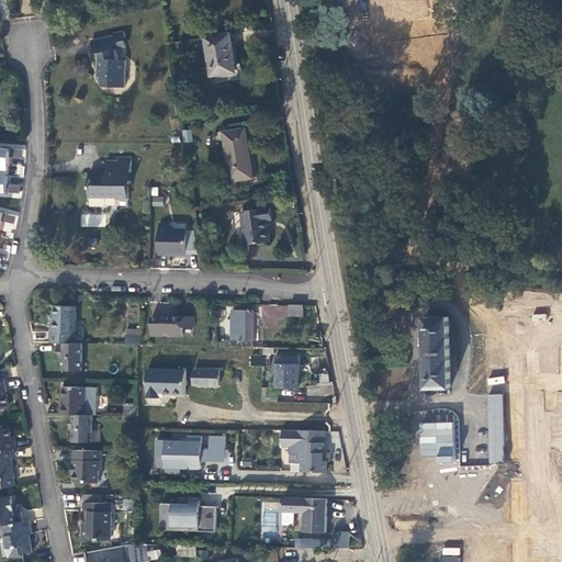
[(405,0),(379,0),(380,1),(371,2),(373,15),(407,11),(405,0)]
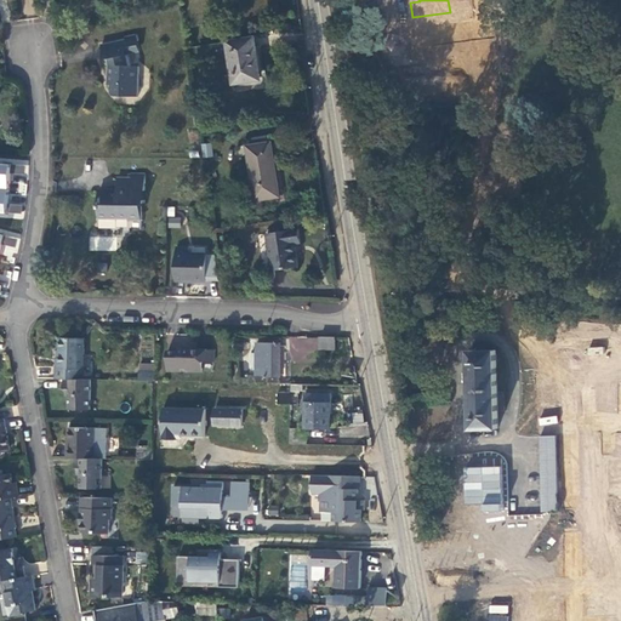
[(124,36),(125,40),(127,52),(138,50),(135,34),(124,36)]
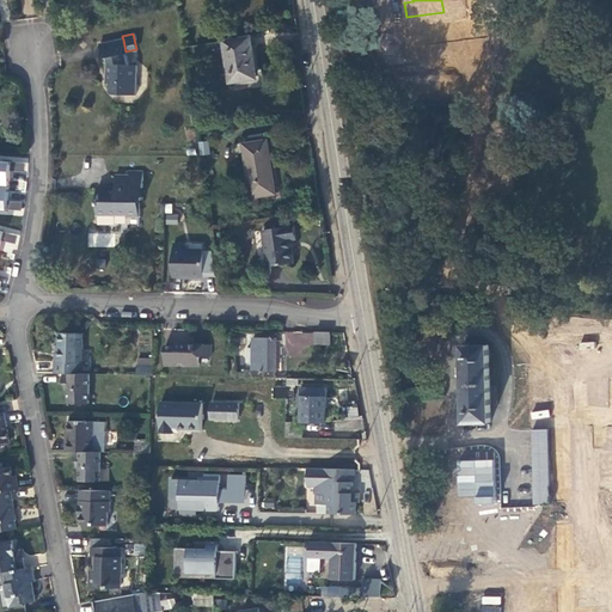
[(423,34),(396,38),(397,47),(387,49),(391,65),(428,59),(423,34)]
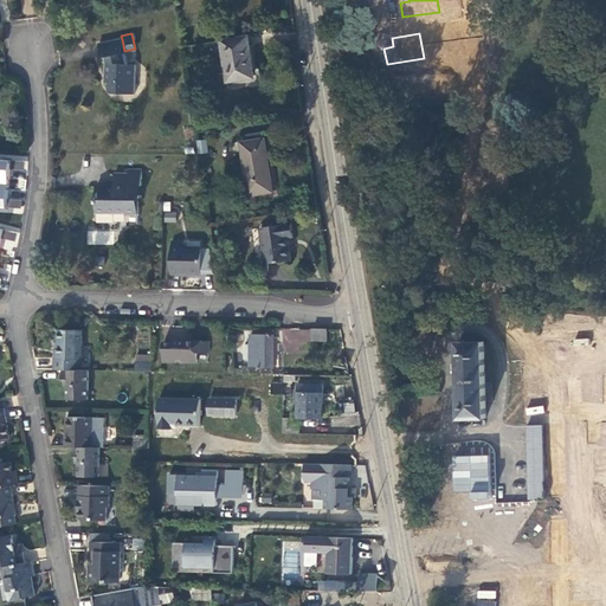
[(246,37),(223,40),(230,82),(253,77),(252,64),(249,65),(247,58),(252,57),(249,37),(246,37)]
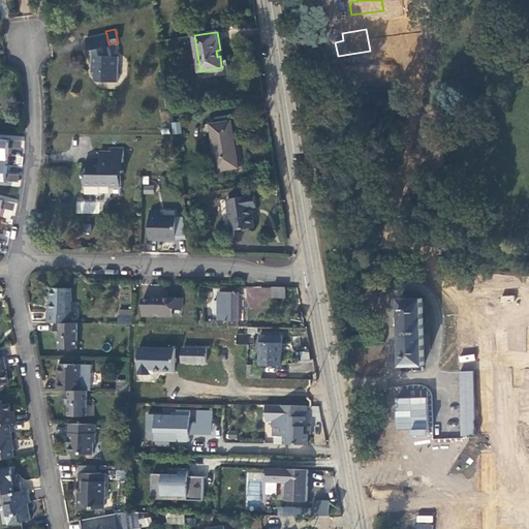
[(119,56),(107,56),(105,48),(110,47),(109,44),(106,34),(86,38),(89,51),(92,50),(93,55),(92,65),(95,66),(95,79),(97,82),(118,83),(119,56)]
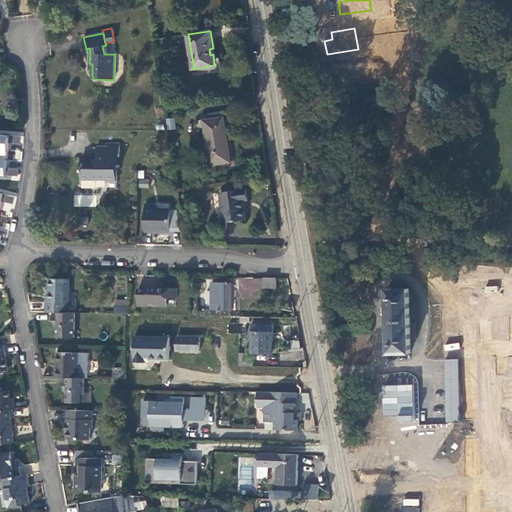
[(207,113),(208,120),(220,118),(219,112),(207,113)]
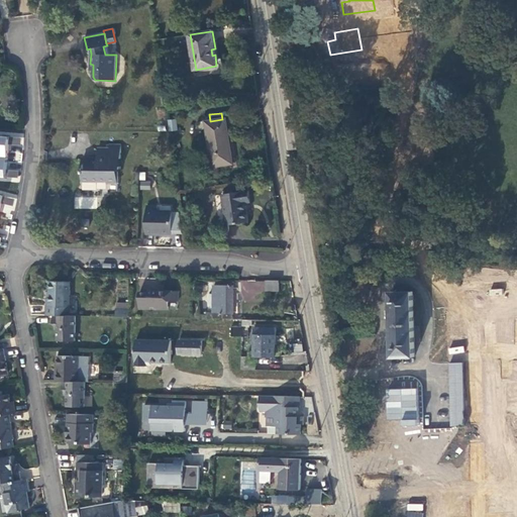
[(213,167),(231,164),(227,137),(228,136),(226,118),(222,119),(210,121),(206,121),(213,167)]
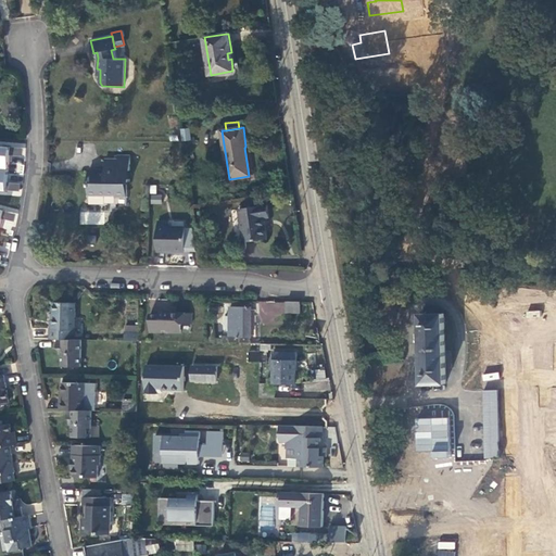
[(182,129),(184,140),(191,140),(190,128),(182,129)]
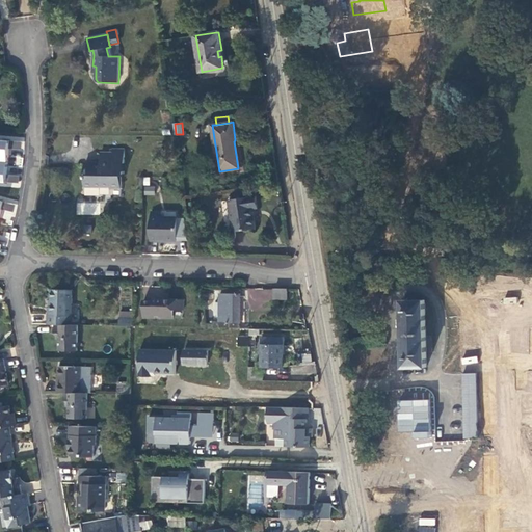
[(0,184),(20,186),(24,139),(0,136),(0,184)]
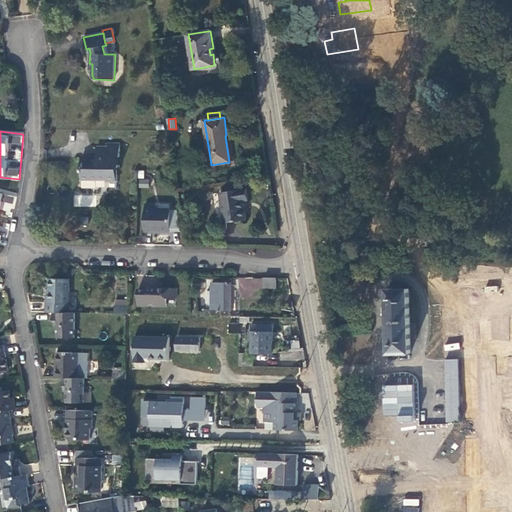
[(82,179),(82,188),(97,188),(97,179),(106,180),(106,181),(117,181),(117,169),(120,169),(120,147),(108,147),(97,147),(97,158),(92,158),(92,157),(82,157),(82,179)]
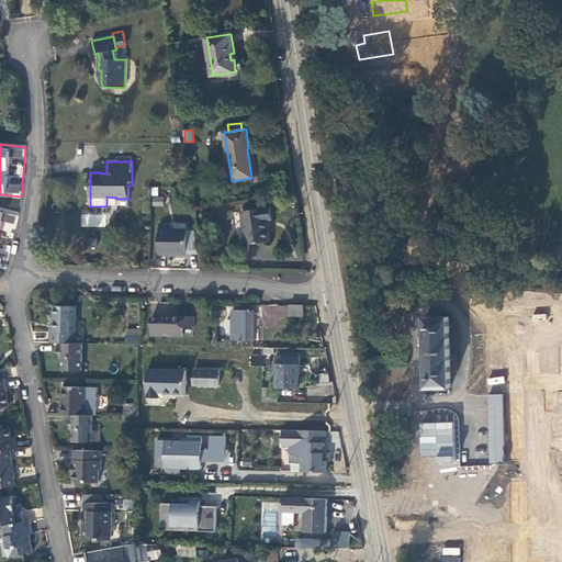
[(153,197),(152,205),(163,206),(164,198),(153,197)]
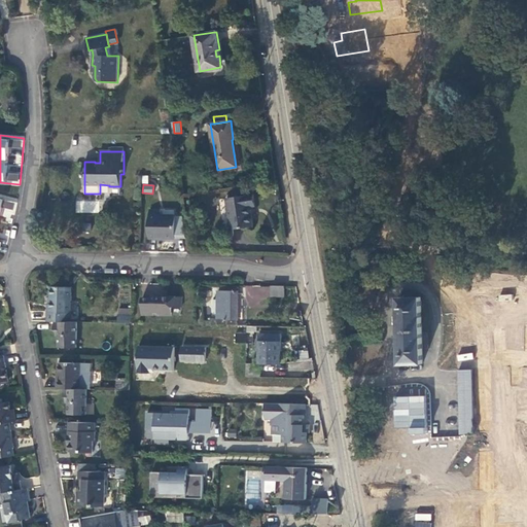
[(232,230),(253,226),(250,207),(255,206),(254,194),(227,198),(232,230)]
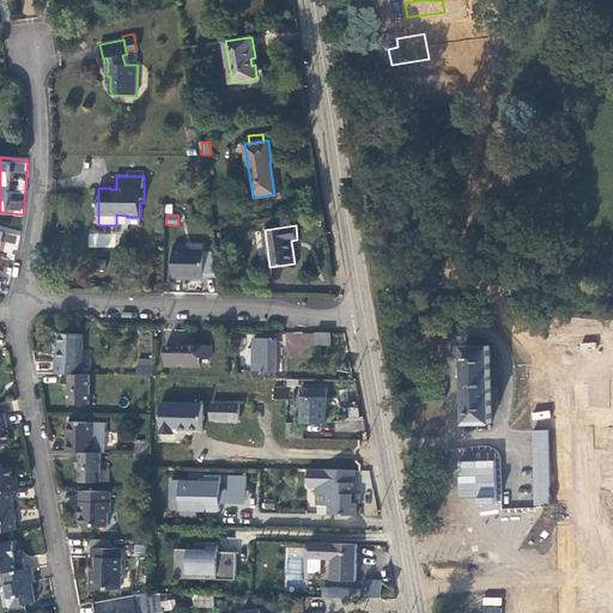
[(0,283),(0,281),(0,280),(0,249),(16,254),(19,231),(0,226),(0,283)]
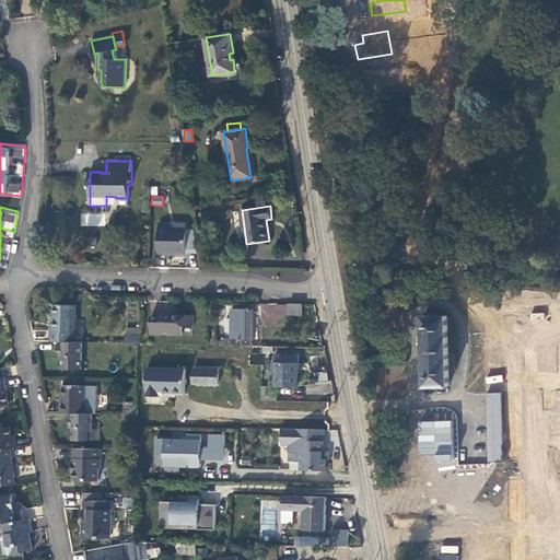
[(105,213),(81,212),(80,225),(105,226),(105,213)]
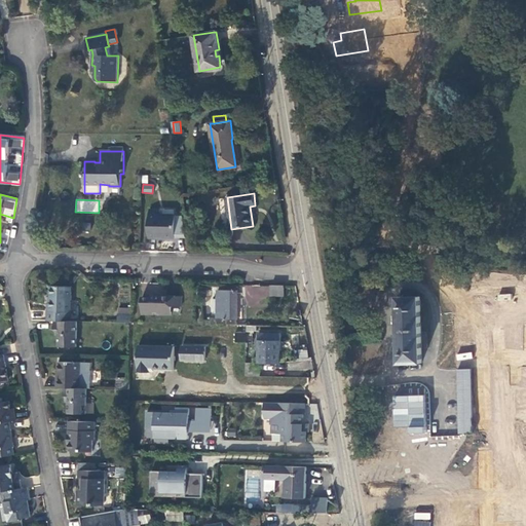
[(149,210),(149,238),(157,238),(158,237),(175,237),(176,236),(186,236),(183,216),(176,216),(176,215),(164,215),(158,215),(158,210),(149,210)]
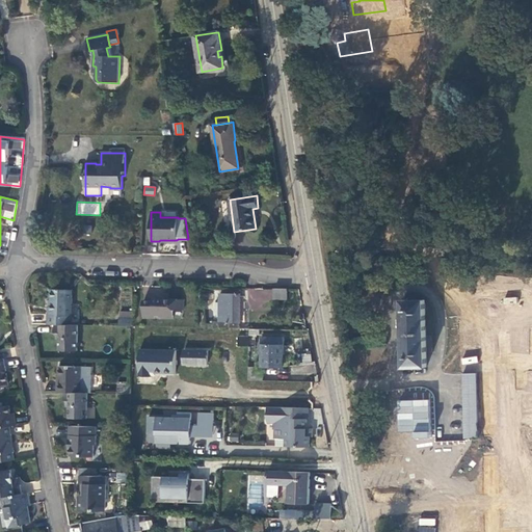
[(290,267),(291,256),(284,256),(283,262),(267,261),(267,266),(290,267)]
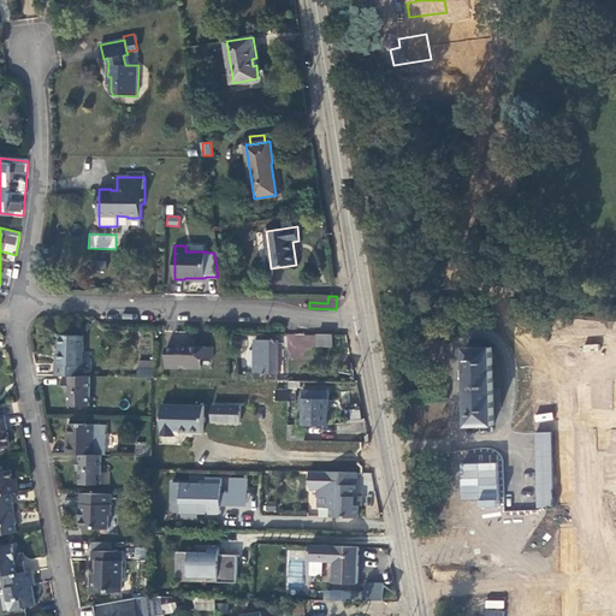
[(333,345),(333,335),(318,333),(318,345),(333,345)]
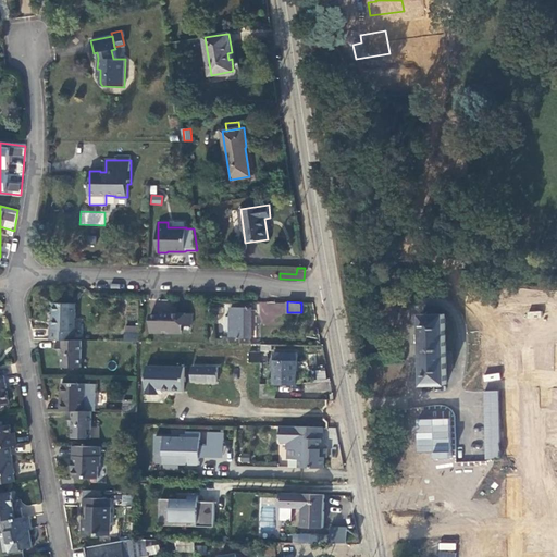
[(50,329),(50,339),(57,339),(75,339),(75,304),(53,302),(53,321),(53,330),(50,329)]
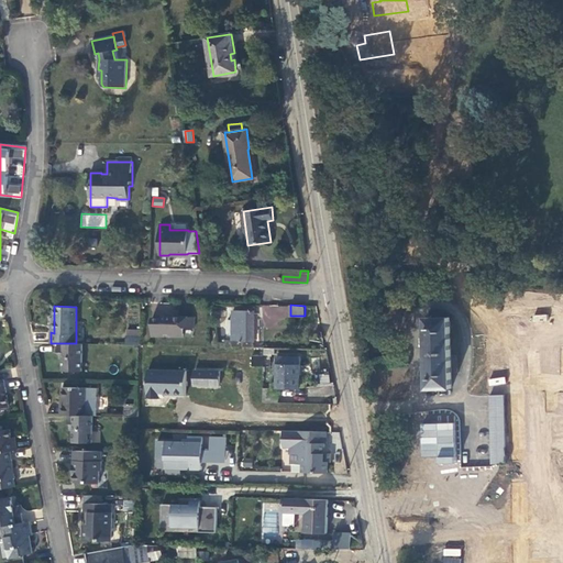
[(225,342),(225,346),(232,346),(254,348),(254,311),(233,311),(232,320),(228,320),(228,333),(232,333),(232,342),(225,342)]
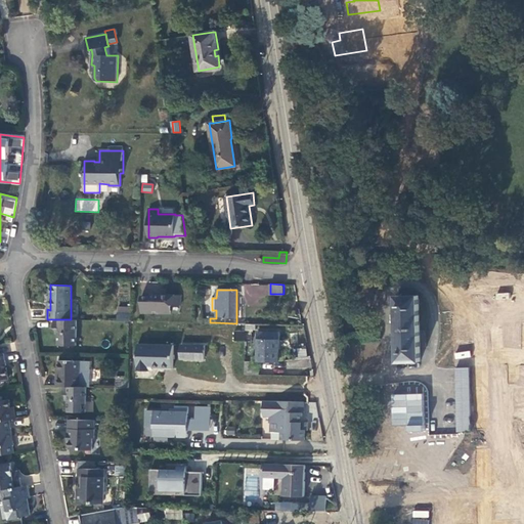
[(469,291),(469,300),(462,300),(462,326),(483,325),(482,291),(469,291)]
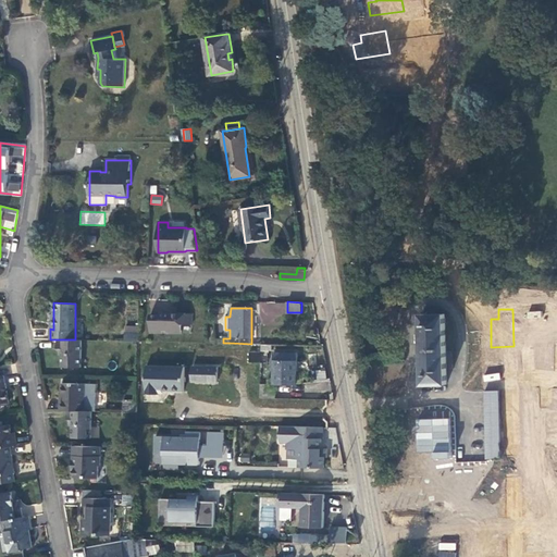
[(150,314),(150,332),(182,333),(182,324),(193,324),(193,314),(160,313),(160,316),(150,314)]
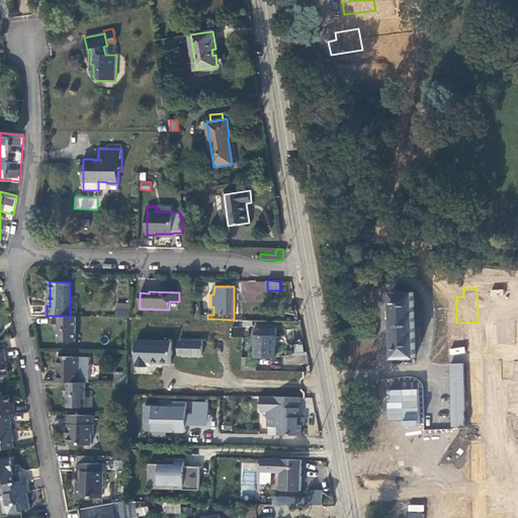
[(393,292),(395,357),(416,356),(414,291),(393,292)]
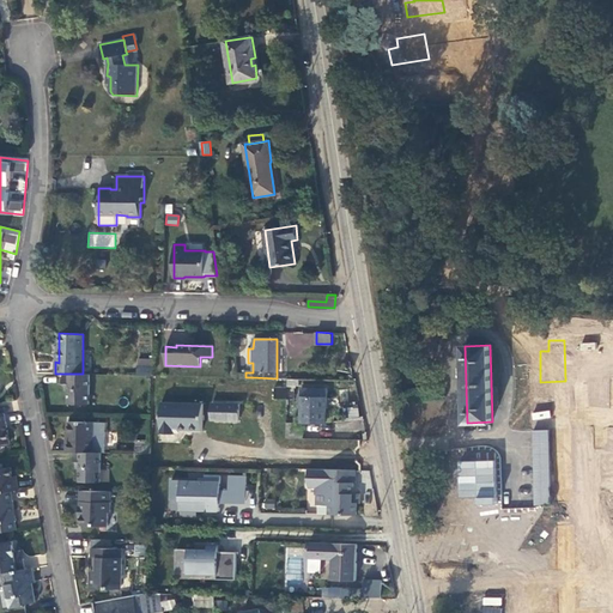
[(586,347),(586,354),(577,354),(578,381),(602,380),(601,346),(586,347)]
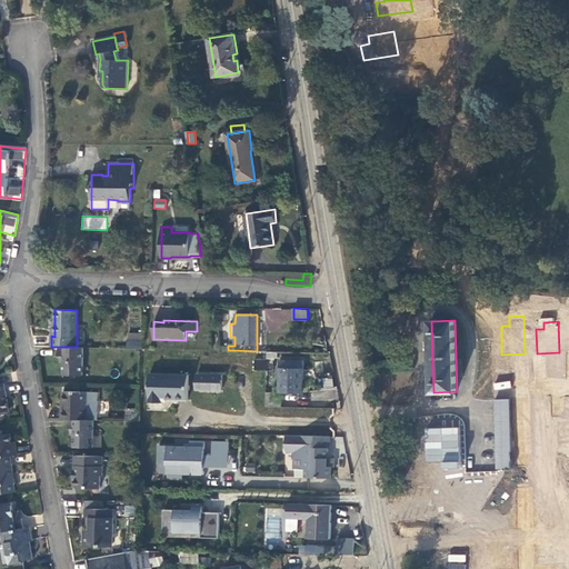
[(77,347),(58,347),(58,356),(60,356),(63,356),(63,362),(63,375),(82,375),(83,348),(77,347)]
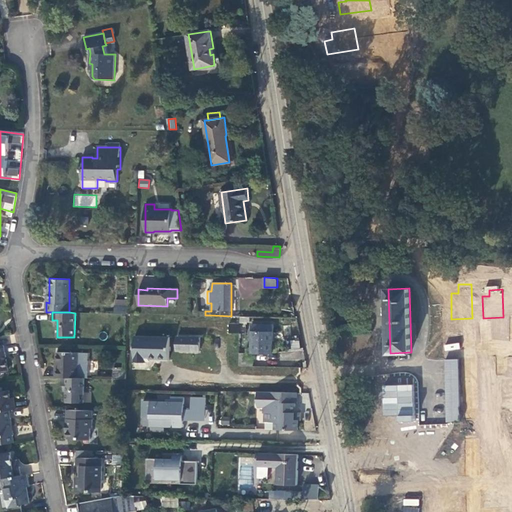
[(240,333),(240,324),(230,324),(230,332),(240,333)]
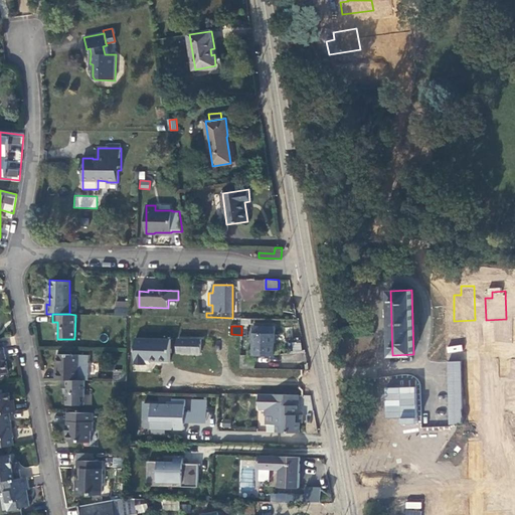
[(253,326),(252,355),(275,355),(276,326),(253,326)]
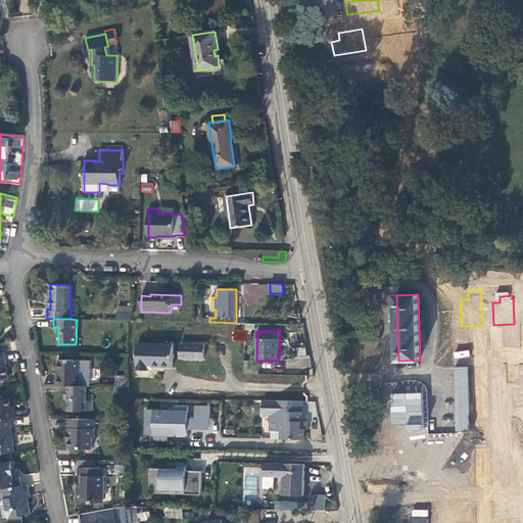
[(173,368),(174,344),(138,343),(137,370),(149,370),(149,367),(173,368)]
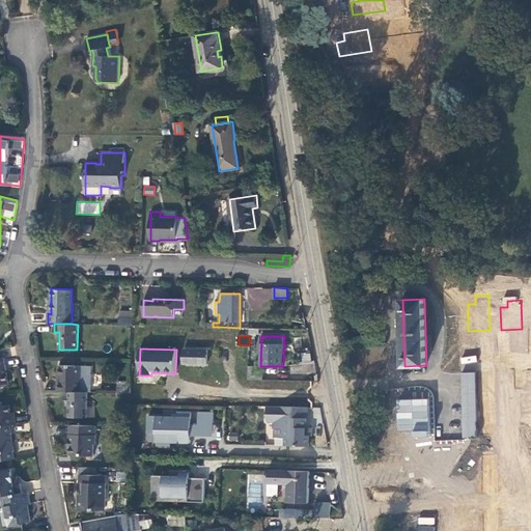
[(207,350),(184,350),(184,363),(207,364),(207,350)]
